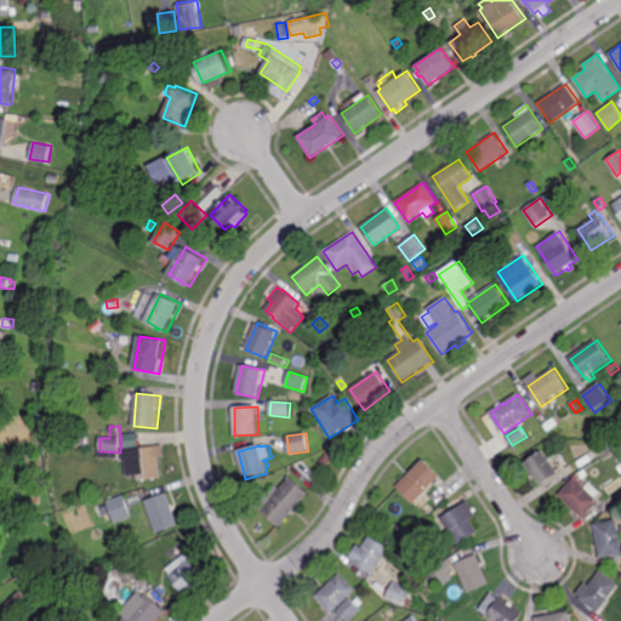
[(602,457),(597,450),(605,445),(610,453),(602,457)]
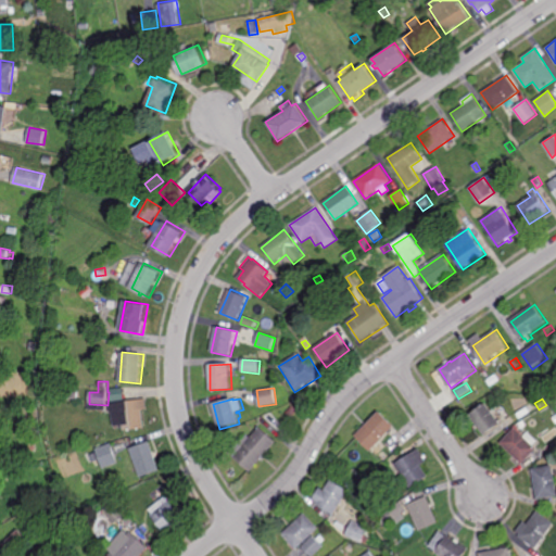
[(142,405),(144,405),(144,409),(142,411),(144,429),(124,431),(123,426),(121,427),(121,428),(118,428),(118,427),(115,427),(113,414),(111,414),(110,403),(142,400),(142,405)]
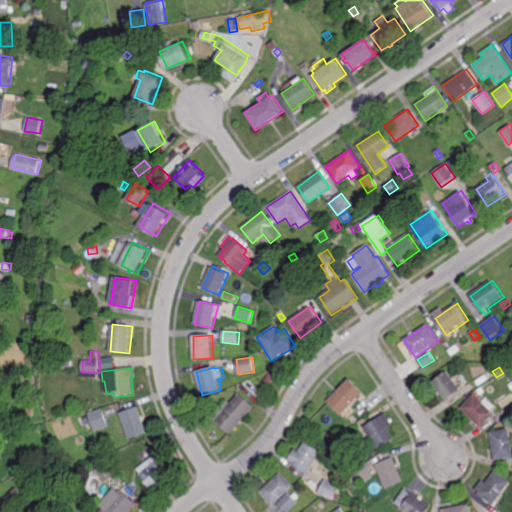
[(447,402),(433,383),(448,372),(462,391),(447,402)]
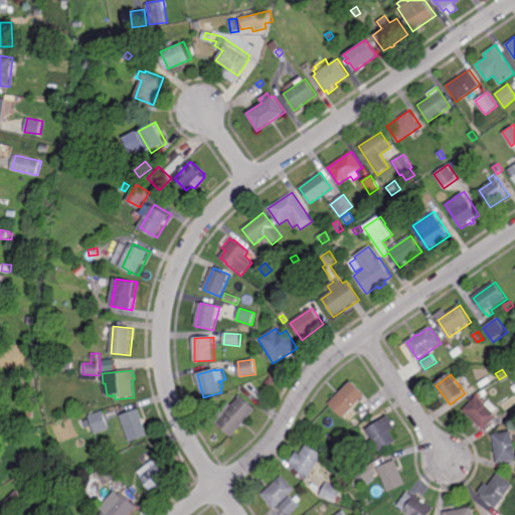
[(271,387),(265,383),(271,376),(277,380),(271,387)]
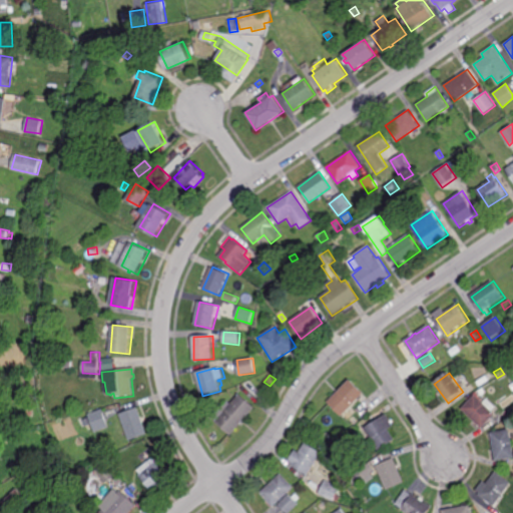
[(366,395),(342,418),(327,402),(339,390),(340,391),(351,380),(366,395)]
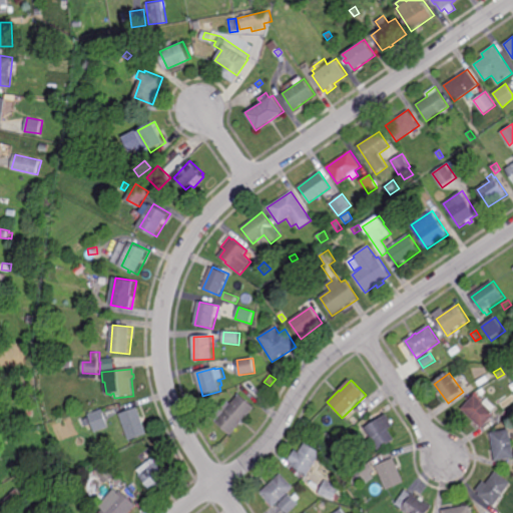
[(482,397),(479,392),(484,389),(487,394),(482,397)]
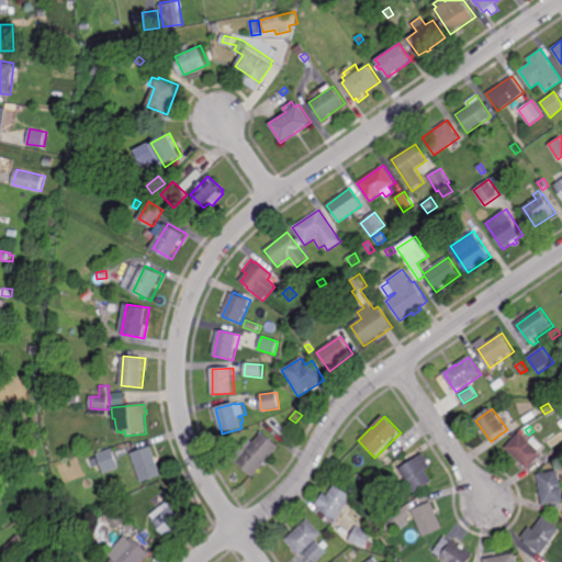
[(279,448),(253,479),(235,463),(246,451),(243,448),(249,440),(253,442),(261,433),(279,448)]
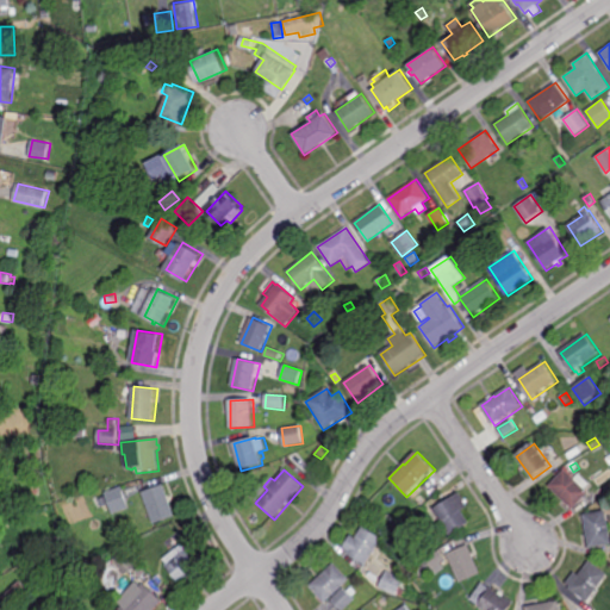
[(576,479),(579,474),(590,485),(586,489),(591,493),(574,510),(551,486),(567,470),(574,478),(573,478),(576,479)]
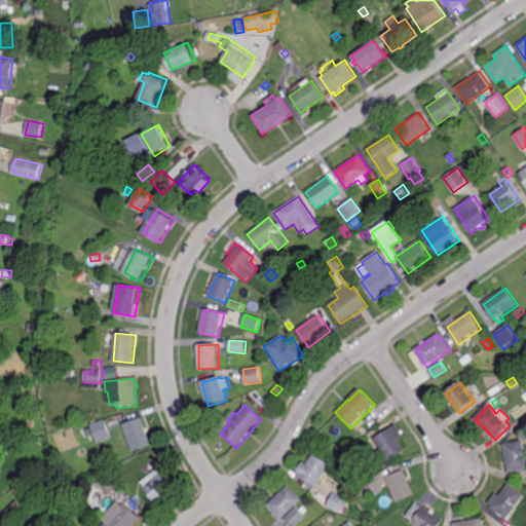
[(134,452),(123,424),(142,417),(152,446),(134,452)]
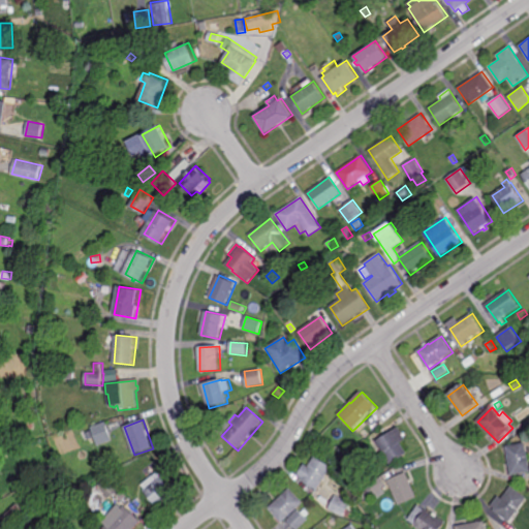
[(98,446),(92,427),(106,422),(113,440),(98,446)]
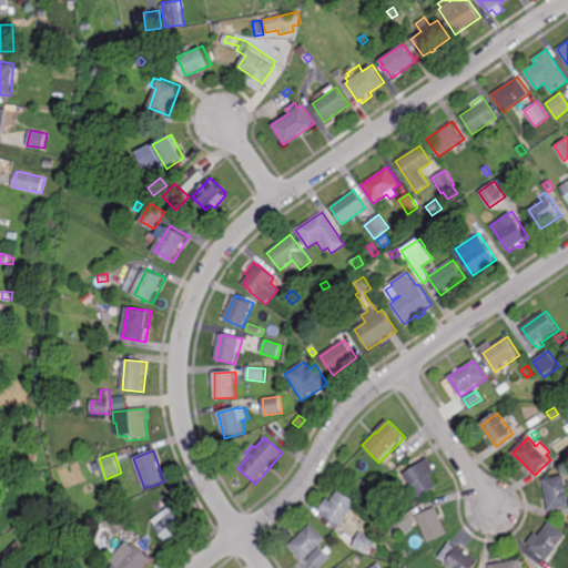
[(433,466),(434,465),(436,468),(435,469),(437,473),(432,477),(438,488),(419,499),(404,475),(409,470),(409,469),(412,468),(413,469),(428,459),(433,466)]
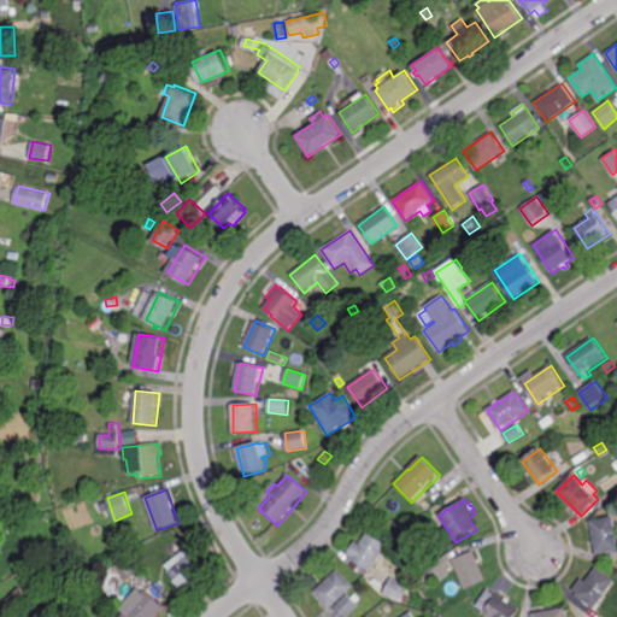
[(110,517),(106,518),(105,512),(104,513),(100,505),(107,503),(110,511),(107,512),(110,517)]
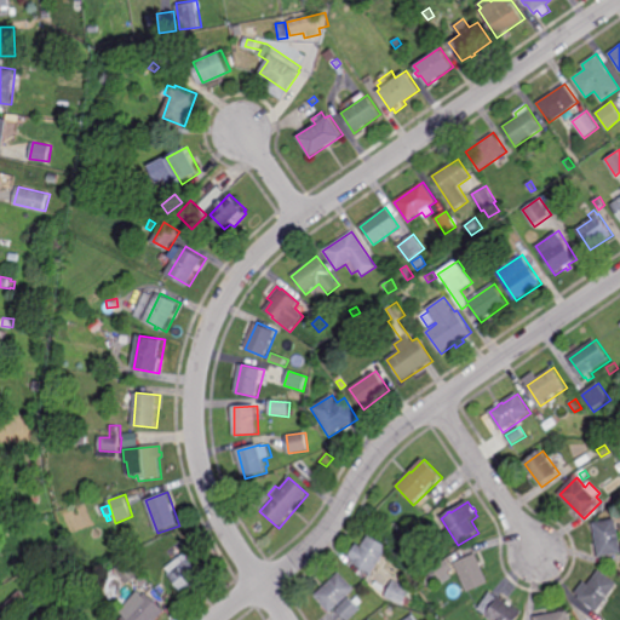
[(619,535),(619,556),(618,557),(619,563),(613,564),(610,557),(601,558),(600,547),(597,549),(597,543),(595,524),(618,521),(619,535)]
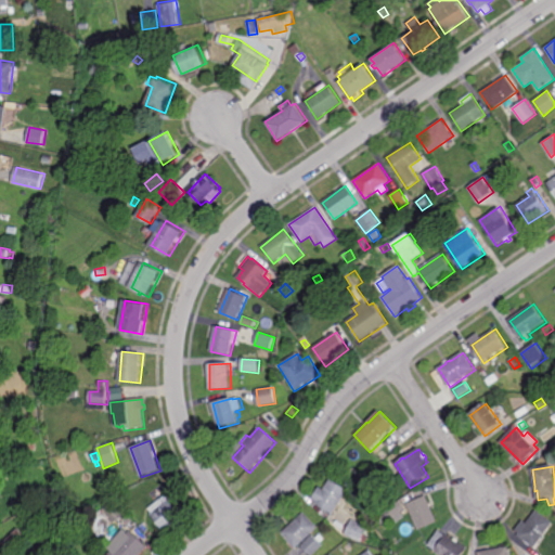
[(351,480),(346,474),(355,468),(359,475),(351,480)]
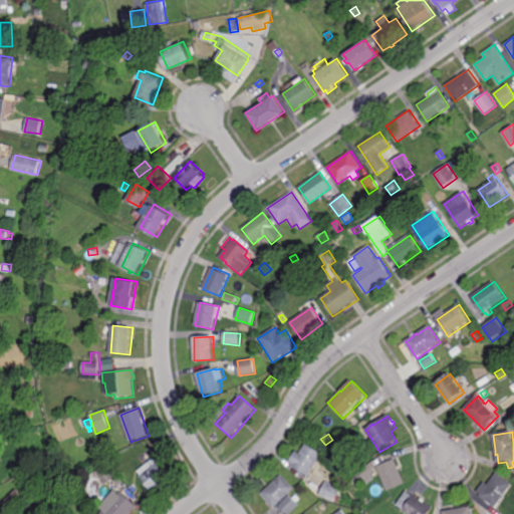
[(308,477),(292,467),(293,466),(289,463),(296,452),(300,455),(307,445),(323,455),(308,477)]
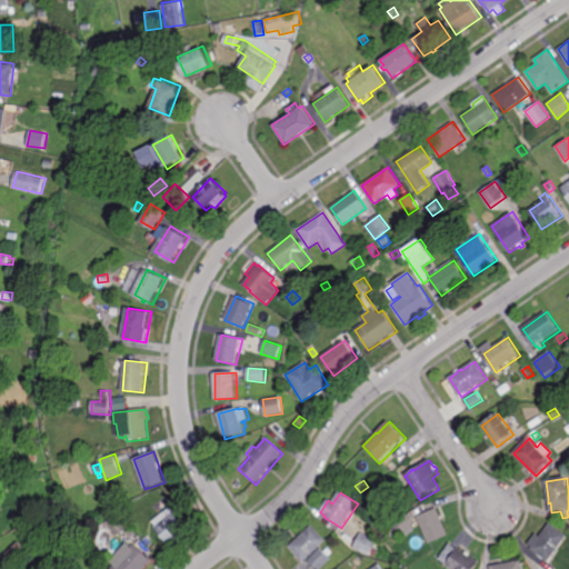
[(181,540),(179,538),(170,546),(155,529),(157,527),(153,522),(170,507),(190,530),(182,537),(183,538),(181,540)]
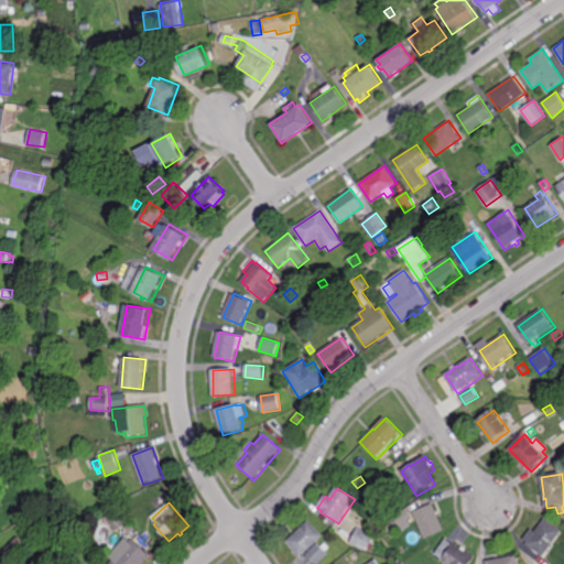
[(426,540),(414,513),(434,505),(446,531),(426,540)]
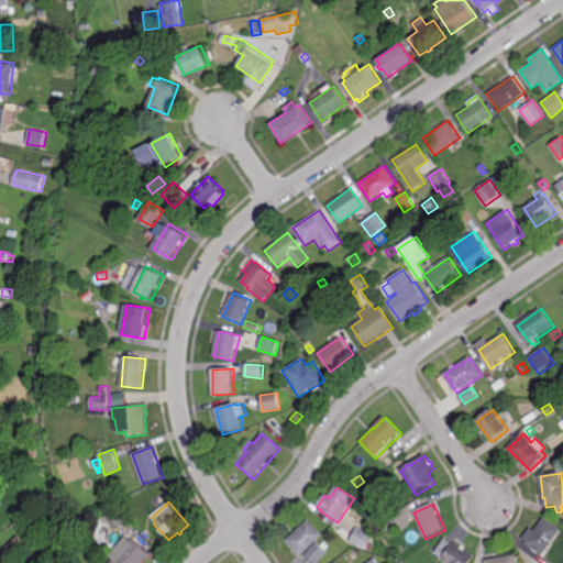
[(116,530),(107,515),(120,508),(129,523),(116,530)]
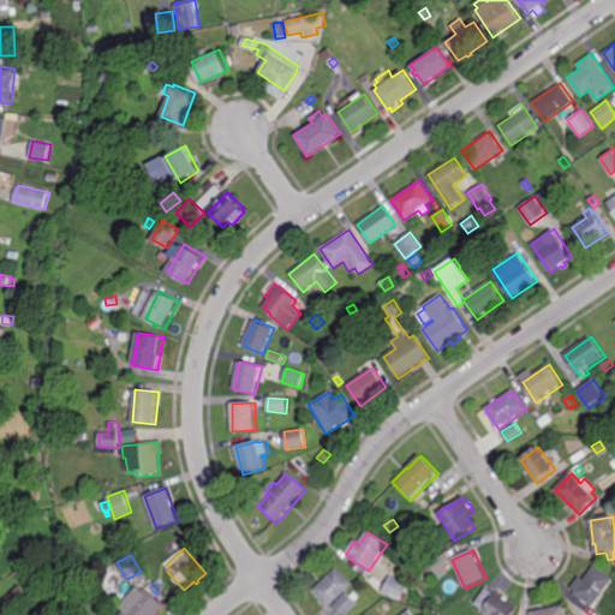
[(437,575),(429,565),(443,555),(451,566),(437,575)]
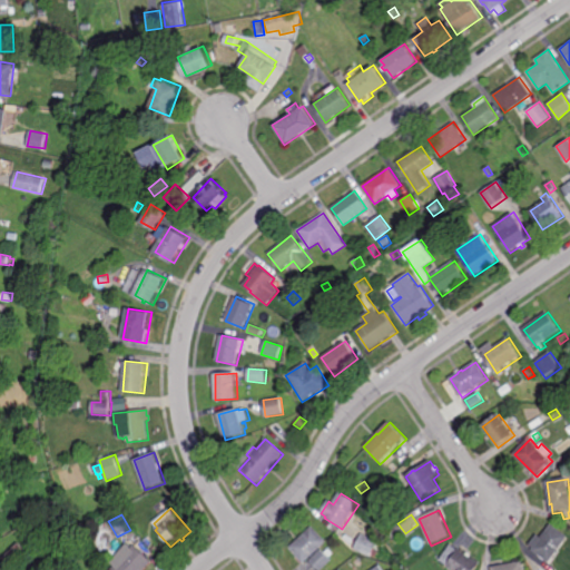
[(384,529),(379,521),(387,516),(393,523),(384,529)]
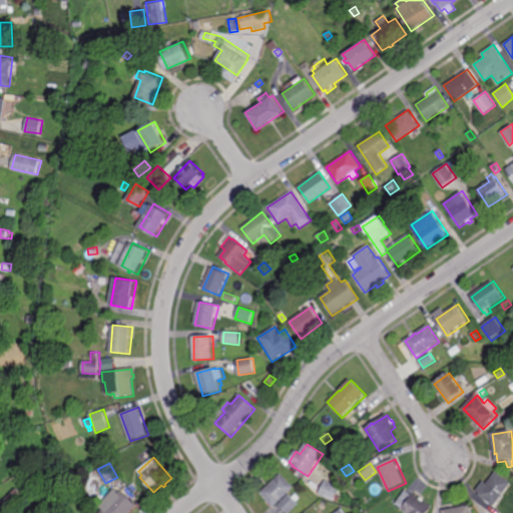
[(512,485),(503,497),(502,496),(495,505),(477,491),(484,482),(488,485),(497,473),(512,485)]
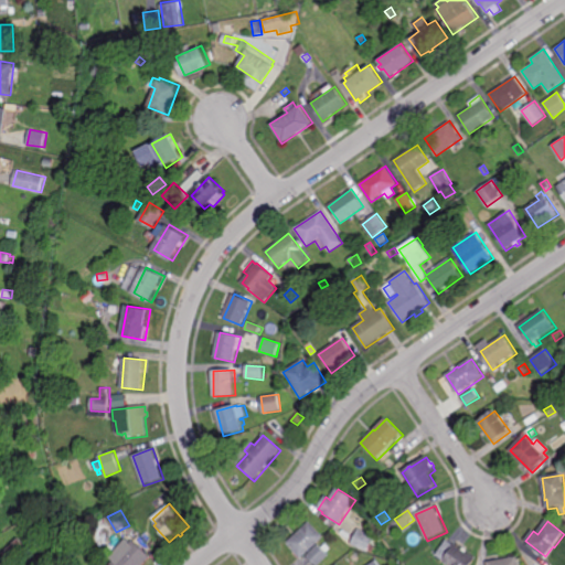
[(300,560),(286,544),(309,522),(323,537),(300,560)]
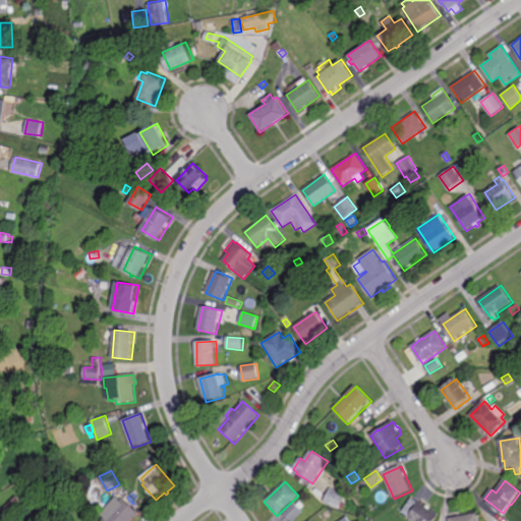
[(345,508),(341,506),(339,510),(324,502),(331,488),(346,496),(343,503),(347,505),(345,508)]
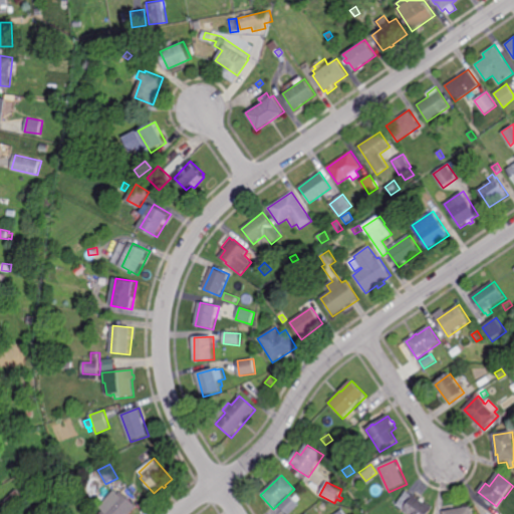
[(107,495),(102,491),(107,485),(112,489),(107,495)]
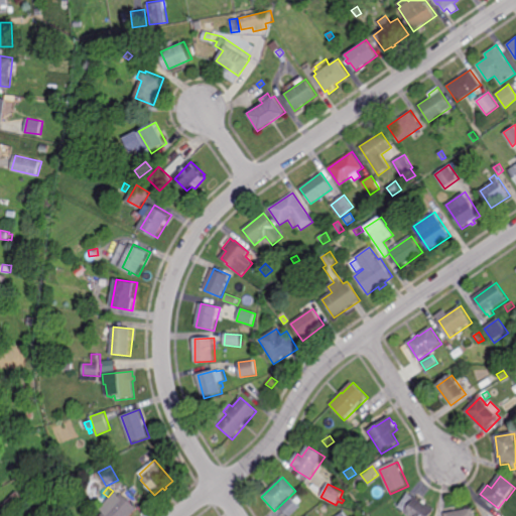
[(119,496),(122,494),(138,509),(131,515),(104,515),(105,515),(100,510),(116,493),(119,496)]
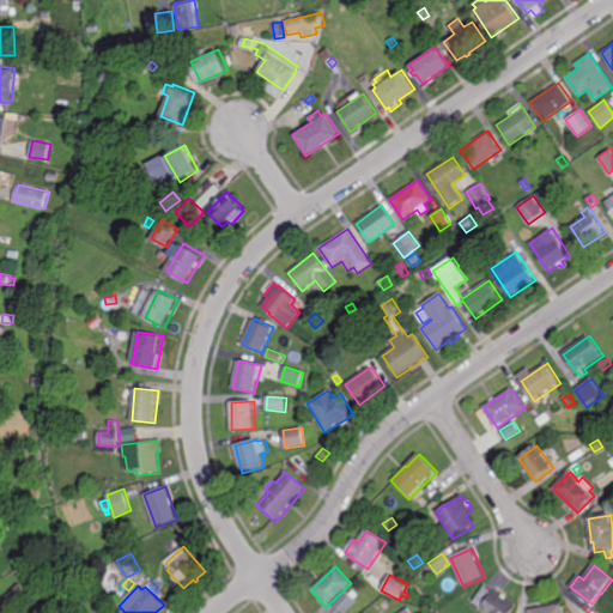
[(493,593),(495,590),(502,595),(503,593),(508,595),(507,598),(517,605),(511,612),(487,612),(480,608),(481,606),(475,602),(485,587),(493,593)]
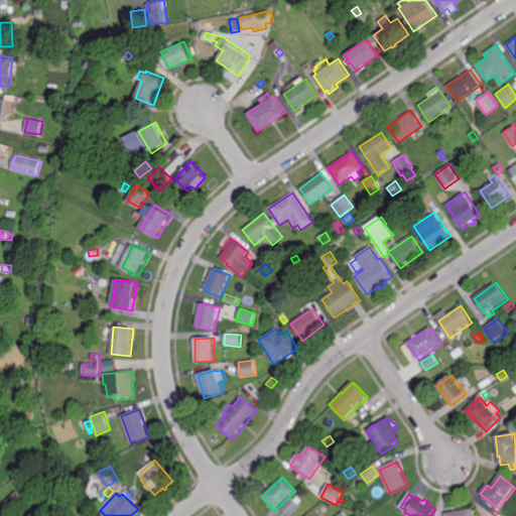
[(289,515),(287,515),(280,507),(291,497),(300,507),(289,515)]
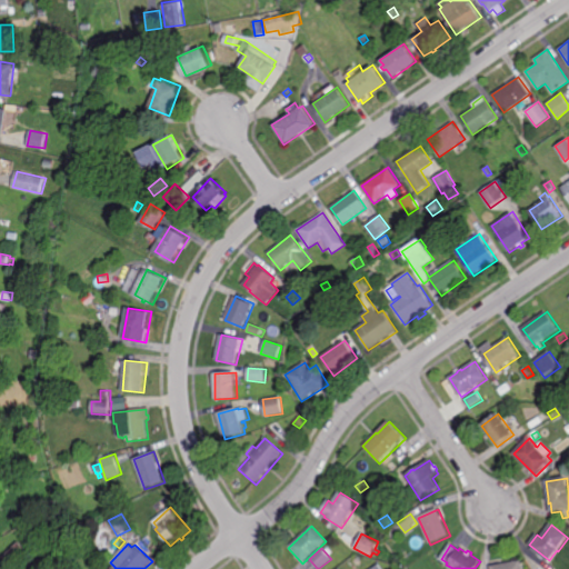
[(342,562),(337,556),(341,551),(347,558),(342,562)]
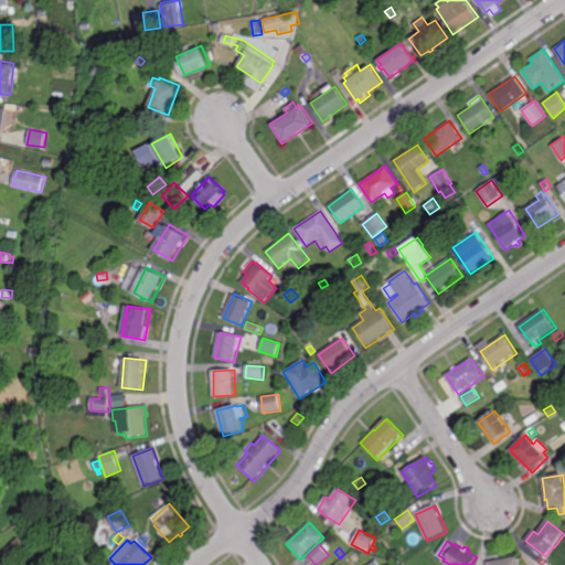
[(487,564),(487,561),(518,555),(519,564),(487,564)]
